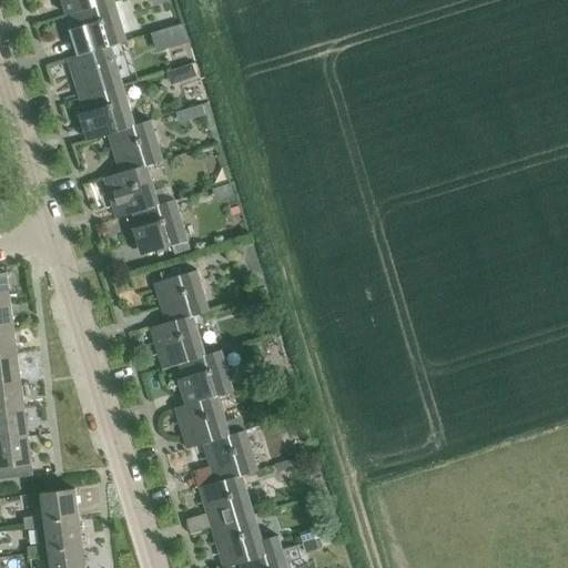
[(67,0),(68,1),(63,3),(67,16),(72,14),(115,1),(114,0),(67,0)]
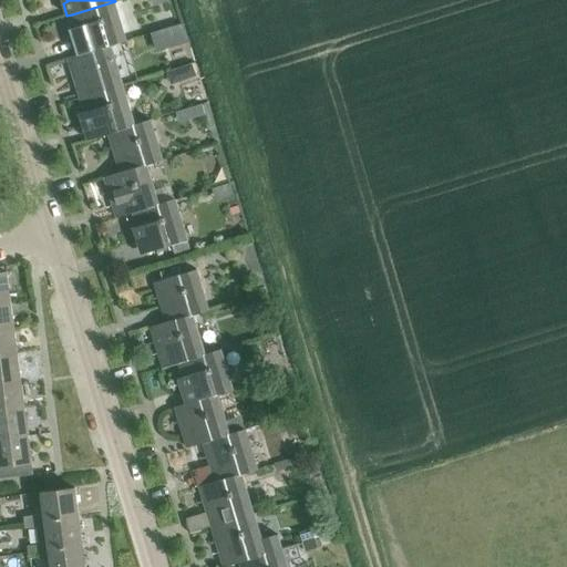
[(68,60),(112,47),(127,41),(115,1),(72,14),(84,53),(68,59),(68,60)]
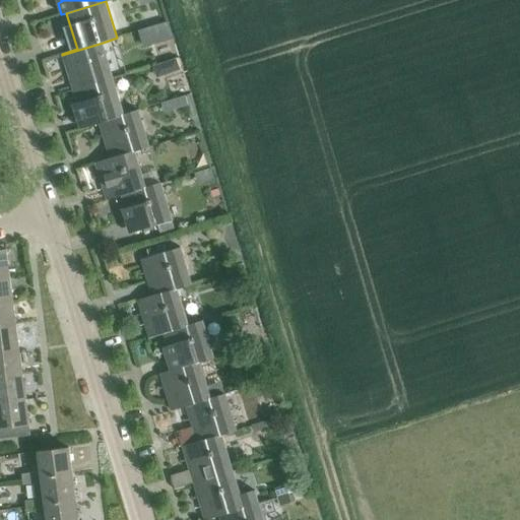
[(62,55),(73,91),(114,78),(103,43),(62,55)]
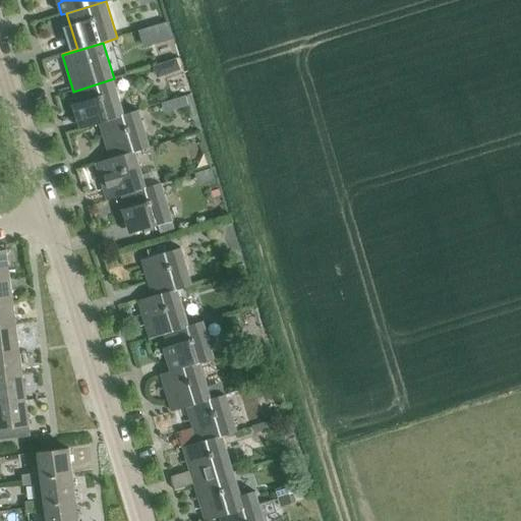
[(176,60),(167,63),(171,73),(179,70),(180,70),(176,60)]
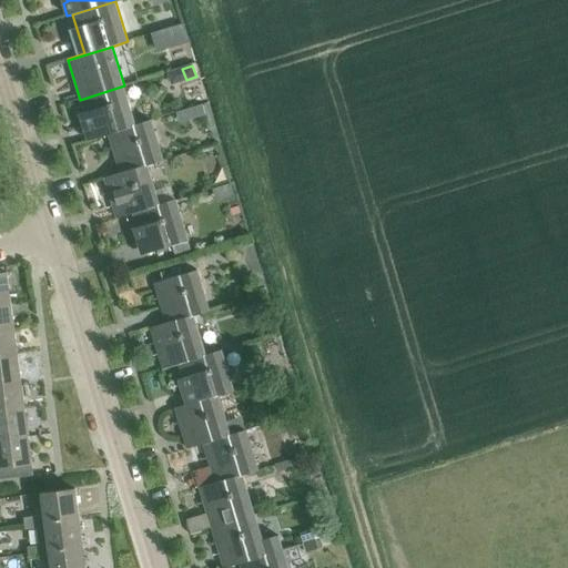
[(92,139),(109,134),(137,125),(124,85),(80,100),(92,139)]
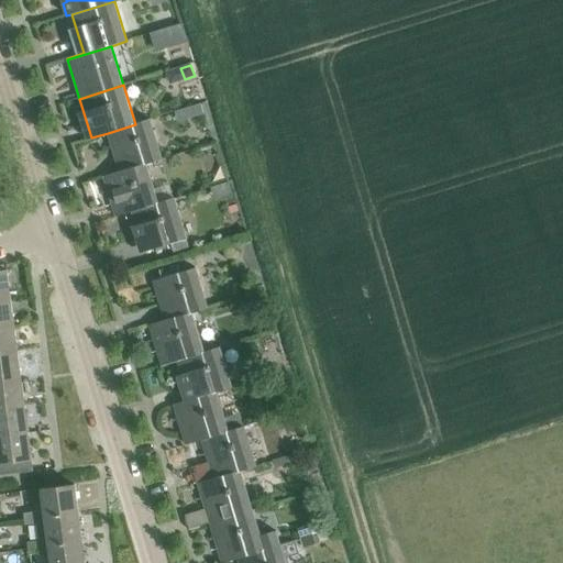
[(200,103),(190,107),(194,118),(203,114),(200,103)]
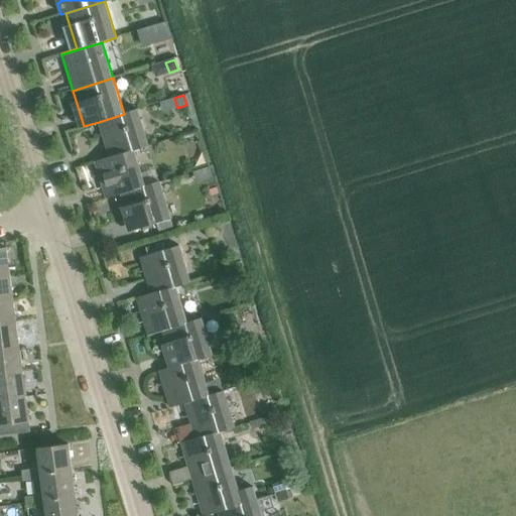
[(99,122),(110,158),(135,150),(135,151),(149,146),(138,109),(124,114),(99,122)]
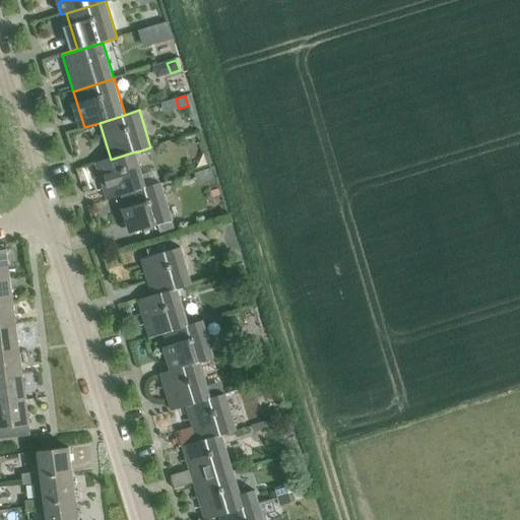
[(122,196),(147,188),(136,151),(111,159),(95,164),(108,200),(122,196)]
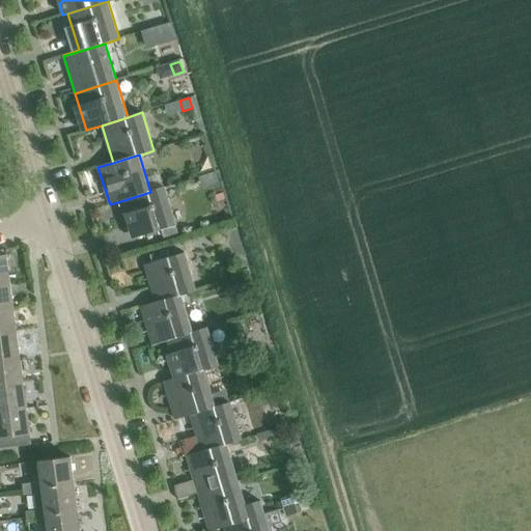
[(150,192),(124,200),(136,238),(176,225),(165,187),(150,192)]
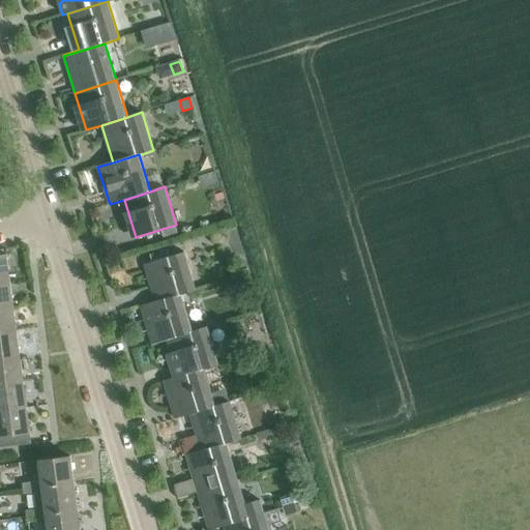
[(141,306),(141,307),(197,290),(185,253),(144,265),(155,302),(141,306)]
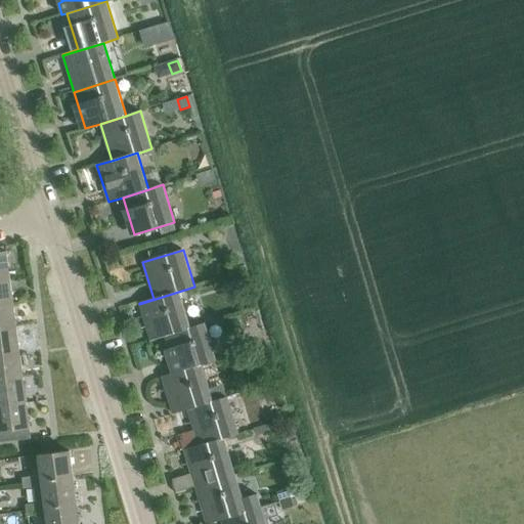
[(0,278),(10,277),(7,252),(0,253),(0,278)]
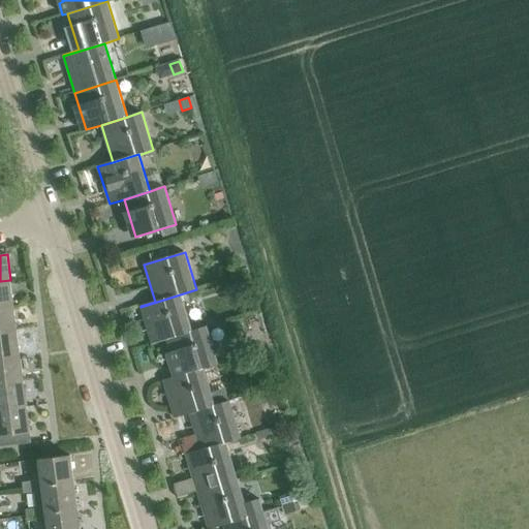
[(0,306),(13,305),(10,280),(0,281),(0,306)]
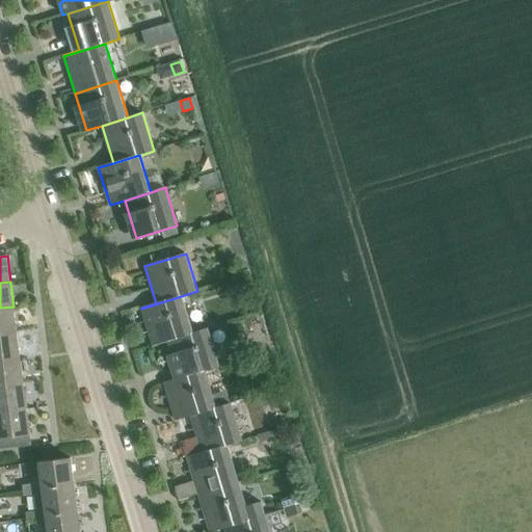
[(153,346),(167,341),(193,333),(182,296),(197,291),(141,309),(153,346)]
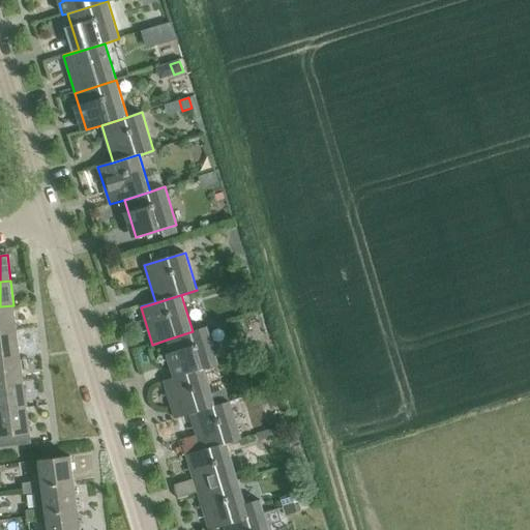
[(0,332),(17,330),(13,305),(0,306),(0,332)]
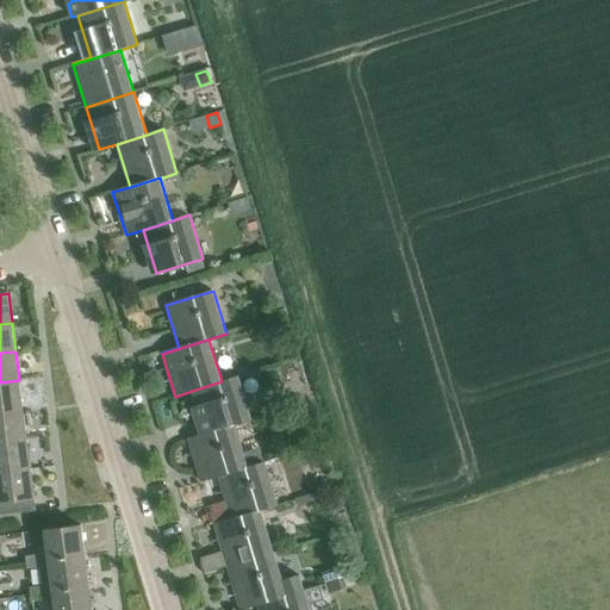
[(192,391),(205,434),(188,439),(188,440),(253,419),(240,375),(222,381),(192,391)]
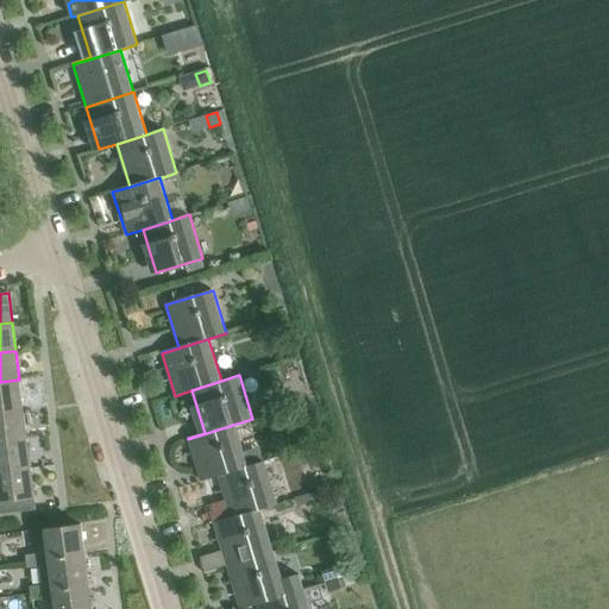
[(0,410),(23,408),(19,380),(0,382),(0,410)]
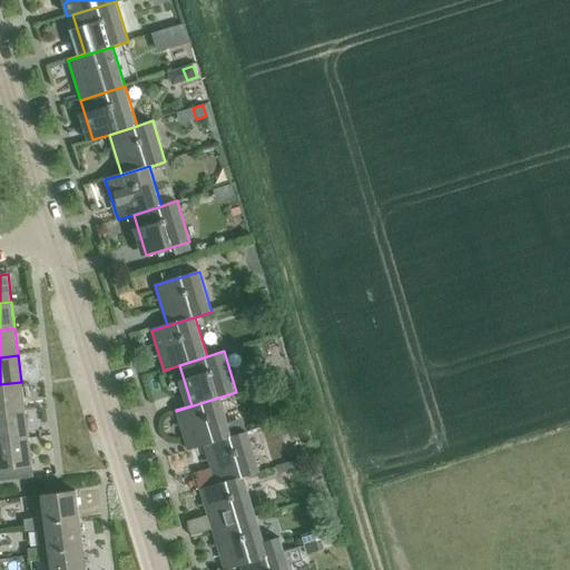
[(284,369),(279,370),(283,379),(287,377),(292,376),(293,375),(291,366),(290,367),(285,369),(284,369)]
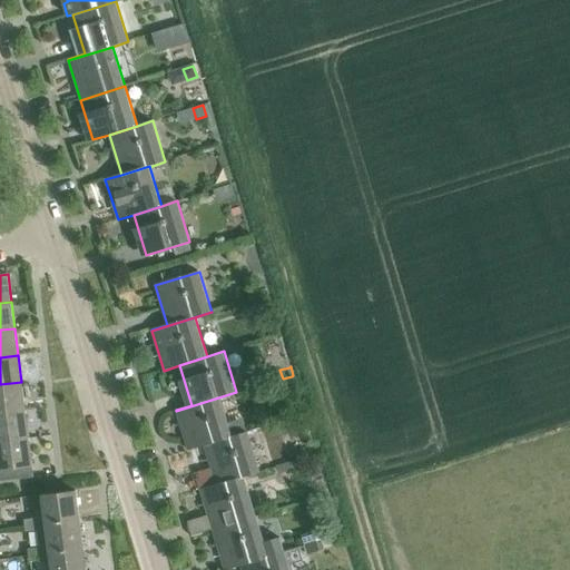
[(0,414),(26,411),(21,382),(0,384),(0,414)]
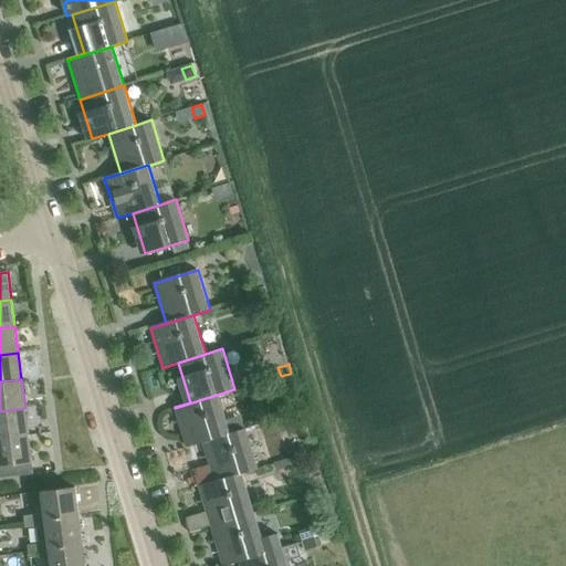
[(202,442),(230,433),(219,395),(234,389),(175,408),(187,447),(202,442)]
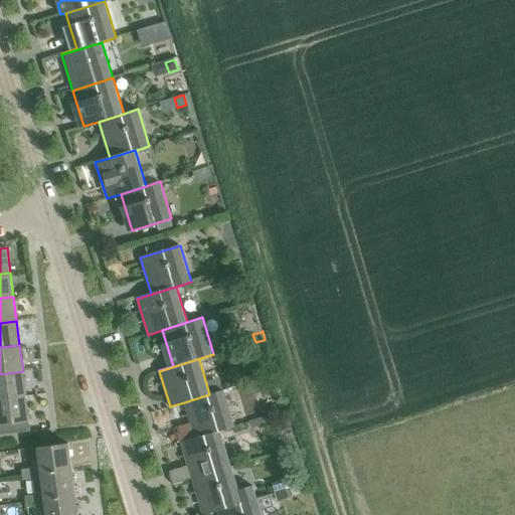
[(0,399),(26,396),(23,371),(0,374),(0,399)]
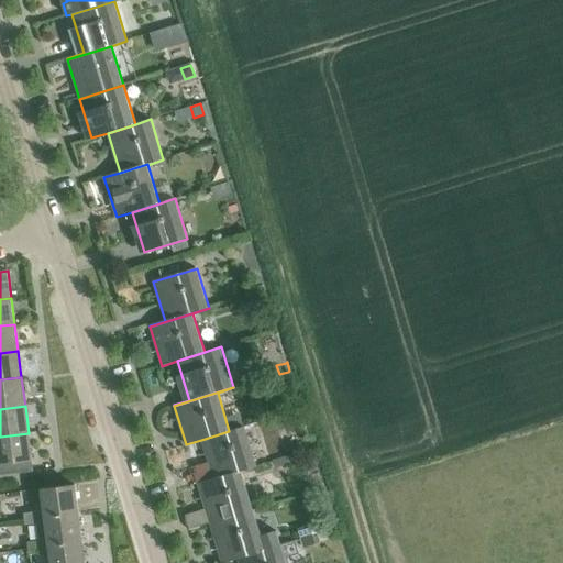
[(201,440),(213,479),(242,472),(257,466),(244,426),(229,431),(201,440)]
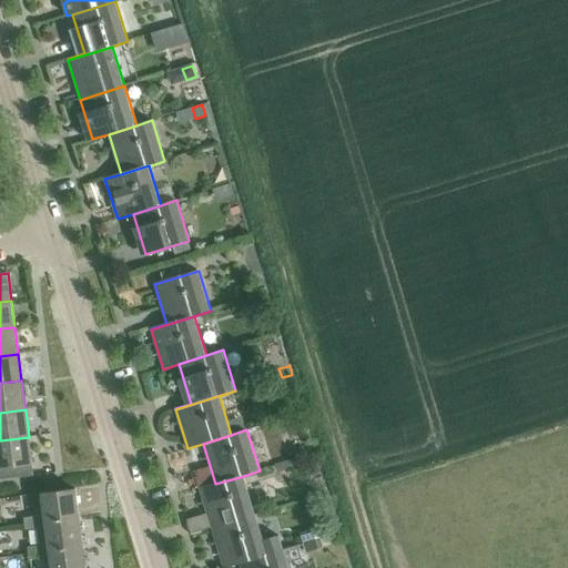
[(0,468),(32,465),(29,437),(0,440),(0,468)]
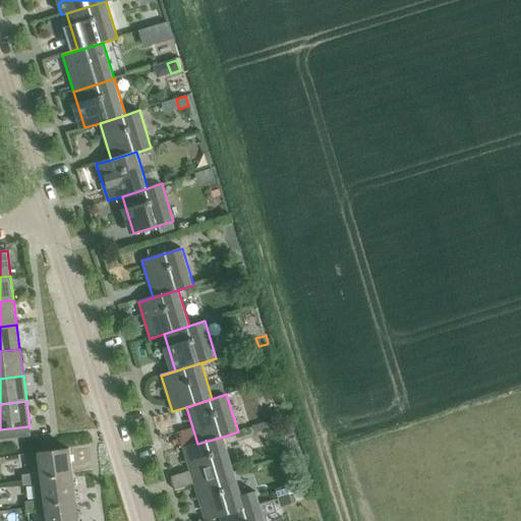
[(268,422),(252,426),(254,433),(270,429),(268,422)]
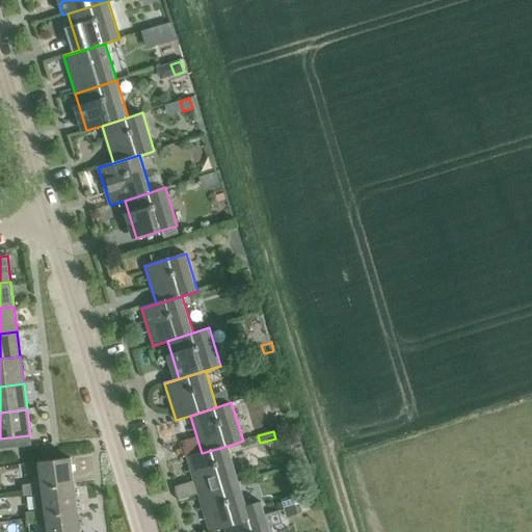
[(187,457),(198,496),(239,483),(229,446),(202,453),(187,457)]
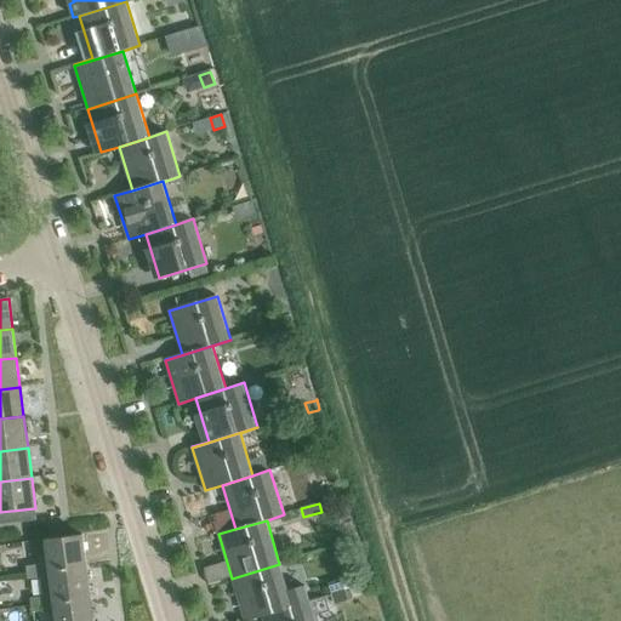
[(40,579),(51,577),(51,573),(87,568),(83,535),(46,540),(50,564),(27,567),(29,580),(40,579)]
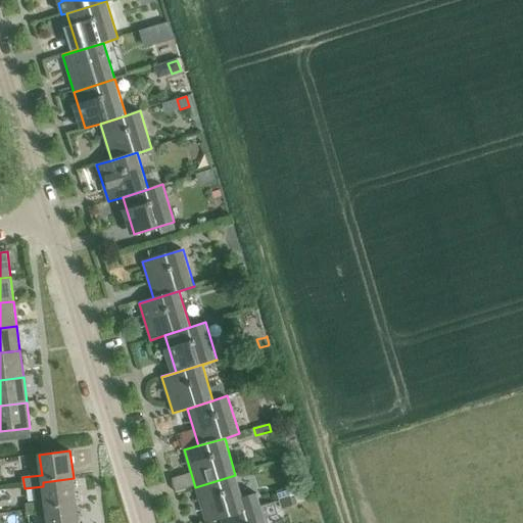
[(206,522),(221,519),(262,507),(257,492),(242,497),(235,475),(195,487),(206,522)]
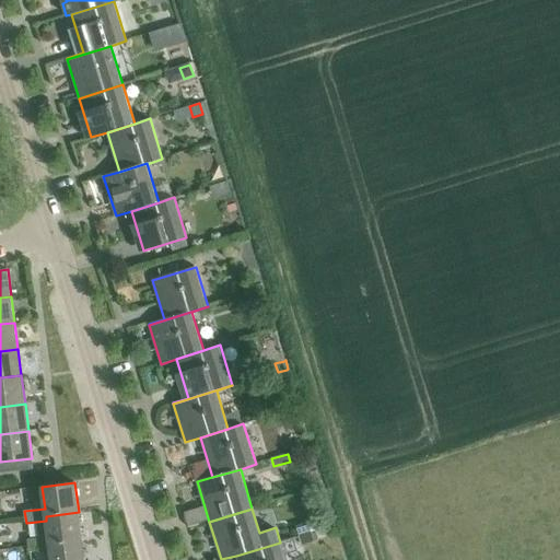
[(27,539),(30,551),(49,548),(49,545),(82,540),(79,512),(46,516),(46,521),(36,522),(38,538),(27,539)]
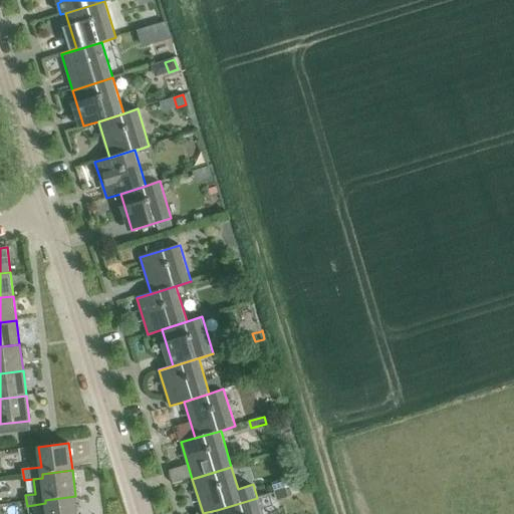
[(283,480),(271,484),(274,491),(285,488),(283,480)]
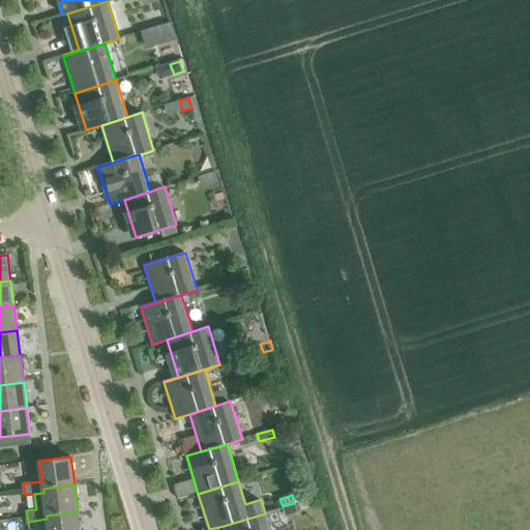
[(294,503),(283,506),(286,517),(297,513),(294,503)]
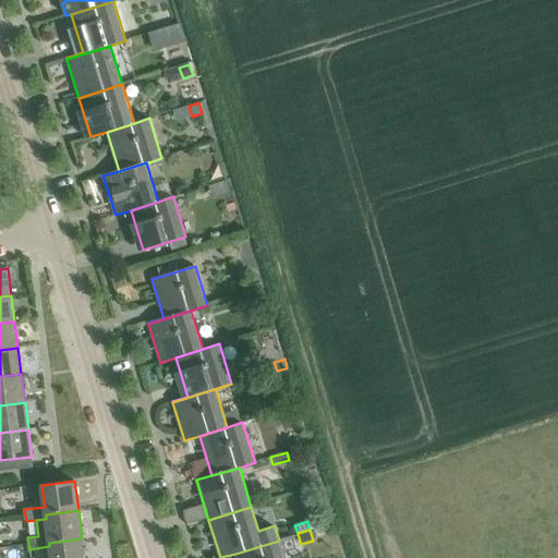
[(84,557),(82,538),(49,543),(49,546),(29,549),(49,547),(49,557),(84,557)]
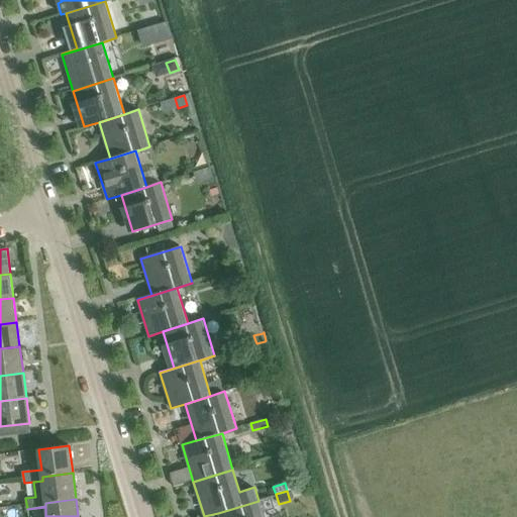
[(263,516),(259,501),(218,513),(219,516),(263,516)]
